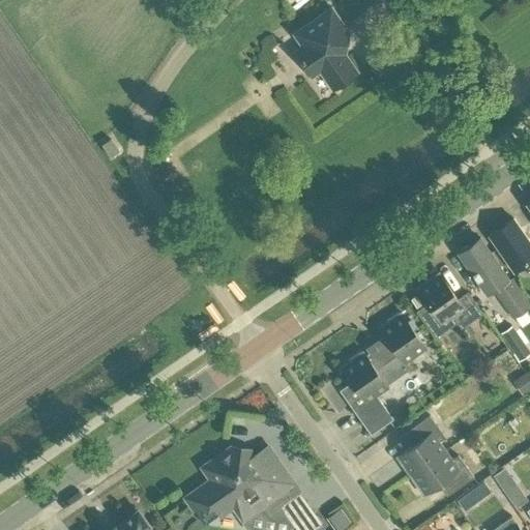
[(313,77),(320,71),(332,89),(357,71),(336,41),(349,32),(331,7),(302,28),(311,40),(295,51),(313,77)]
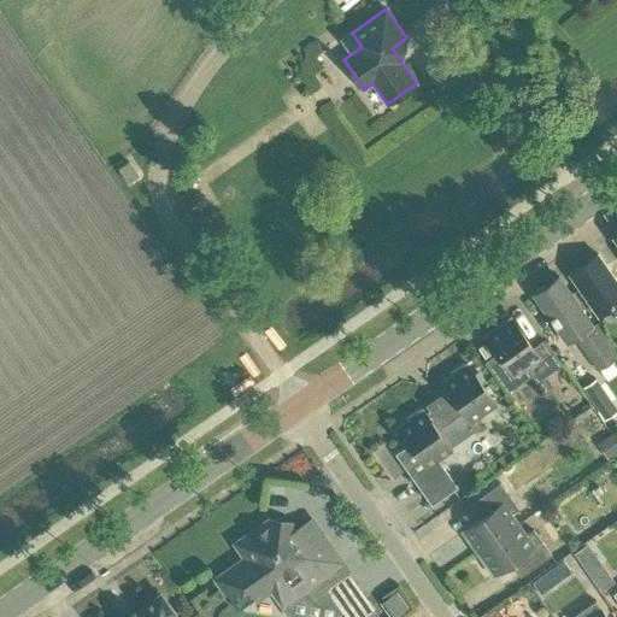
[(128,182),(139,176),(129,162),(118,168),(128,182)]
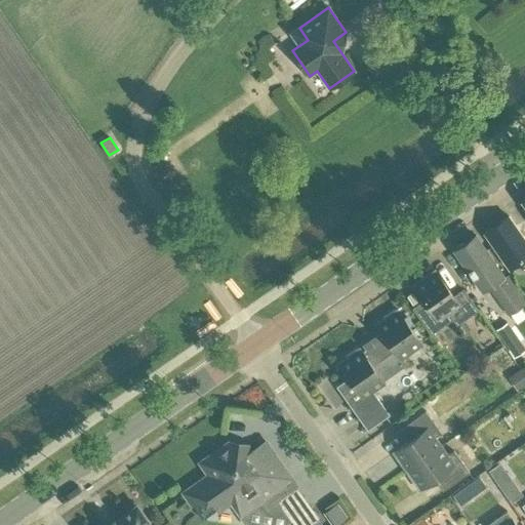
[(524,256),(524,240),(508,216),(484,234),(509,269),(524,256)]
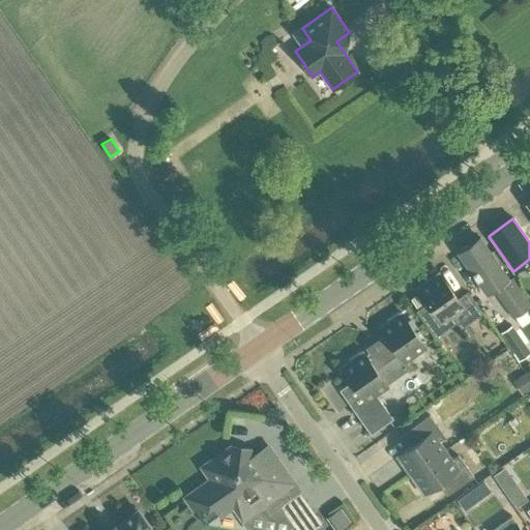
[(480,237),(458,253),(484,292),(492,287),(513,317),(529,305),(529,303),(510,275),(507,276),(480,237)]
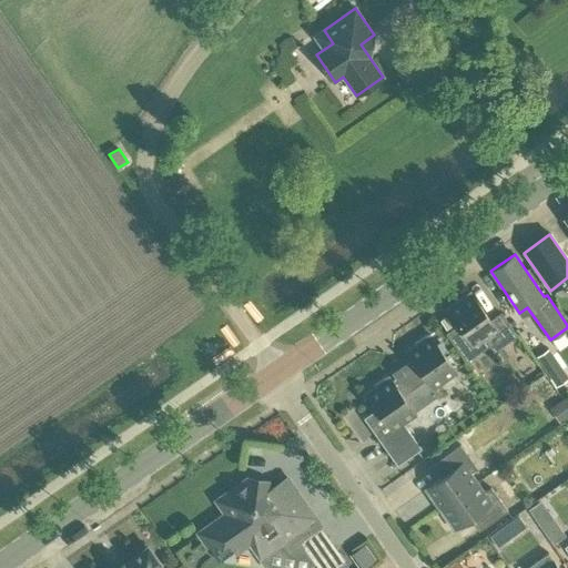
[(497,330),(469,291),(455,302),(456,304),(448,310),(462,327),(448,337),(466,362),(489,345),(485,338),(497,330)]
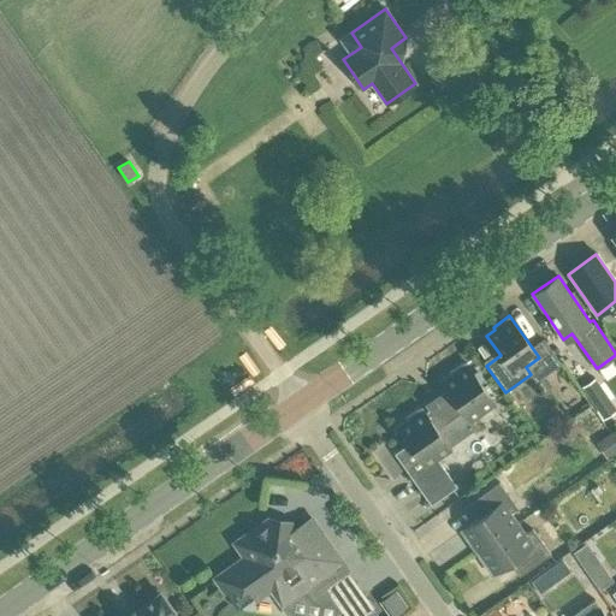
[(465,362),(449,373),(450,375),(442,381),(451,396),(426,414),(421,408),(420,408),(404,419),(407,421),(398,427),(412,448),(397,457),(431,504),(456,486),(437,458),(450,449),(437,430),(463,412),(469,421),(495,404),(466,362),(465,362)]
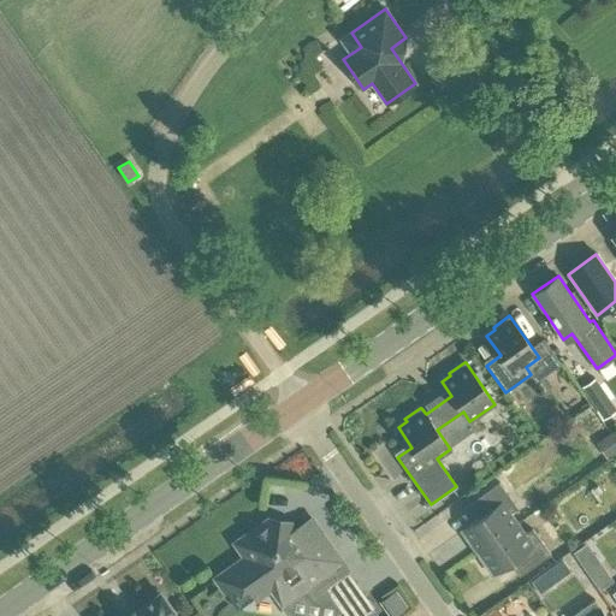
[(572,375),(557,386),(572,407),(587,396),(572,375)]
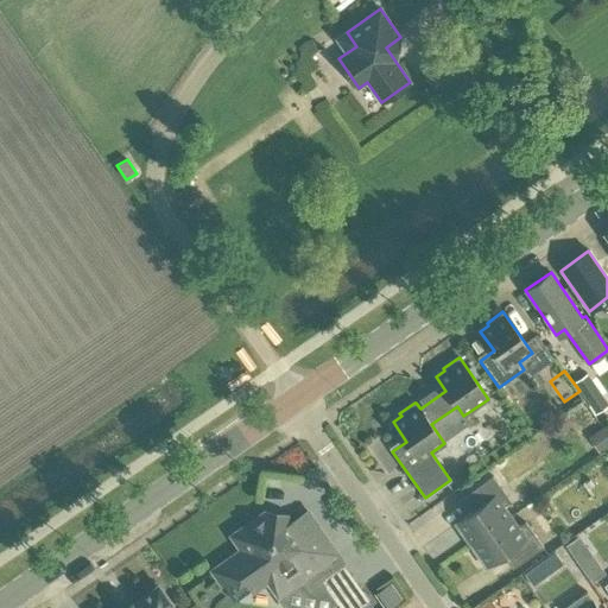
[(607,407),(607,399),(590,372),(576,381),(597,415),(607,407)]
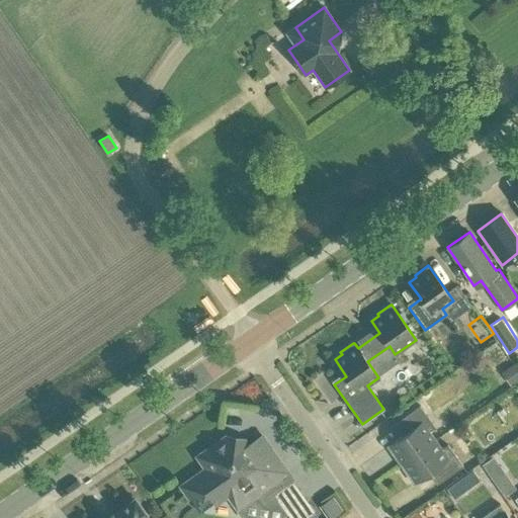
[(517,361),(517,360),(506,368),(514,381),(517,378),(517,361)]
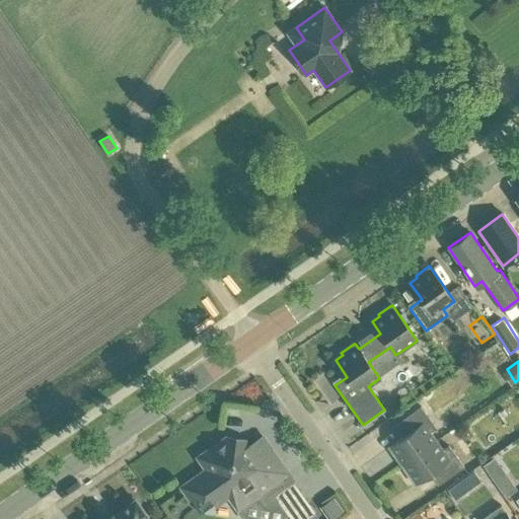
[(400,465),(436,441),(430,432),(436,428),(421,406),(397,423),(406,434),(389,446),(393,451),(391,452),(400,465)]
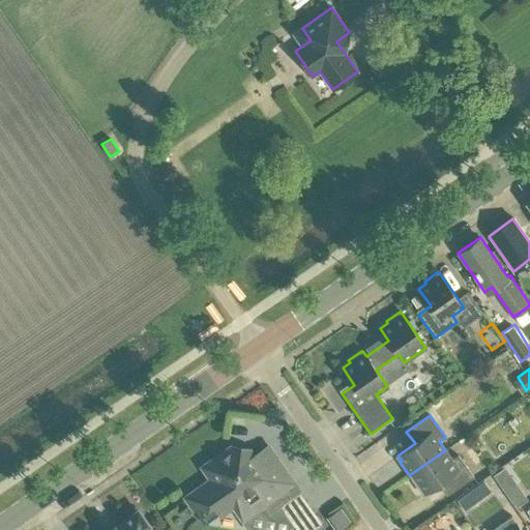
[(275,517),(284,511),(296,529),(313,529),(322,524),(300,492),(291,497),(285,489),(294,482),(269,448),(256,459),(248,449),(242,453),(236,452),(232,446),(208,462),(206,473),(211,479),(185,497),(195,510),(204,524),(217,514),(218,514),(224,511),(221,508),(223,497),(237,499),(244,508),(258,499),(269,516),(275,517)]
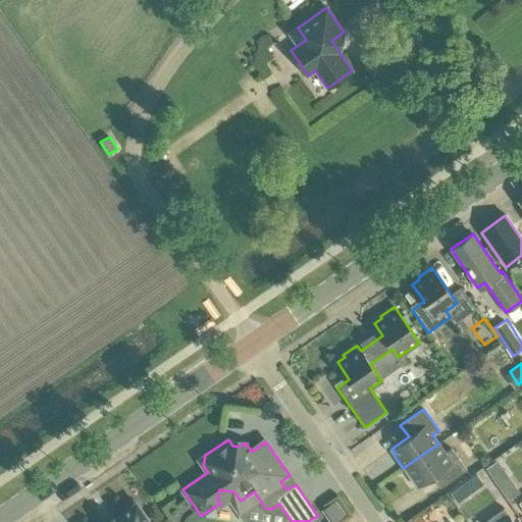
[(434,474),(444,486),(466,470),(451,448),(445,453),(438,444),(403,468),(413,482),(415,480),(418,485),(434,474)]
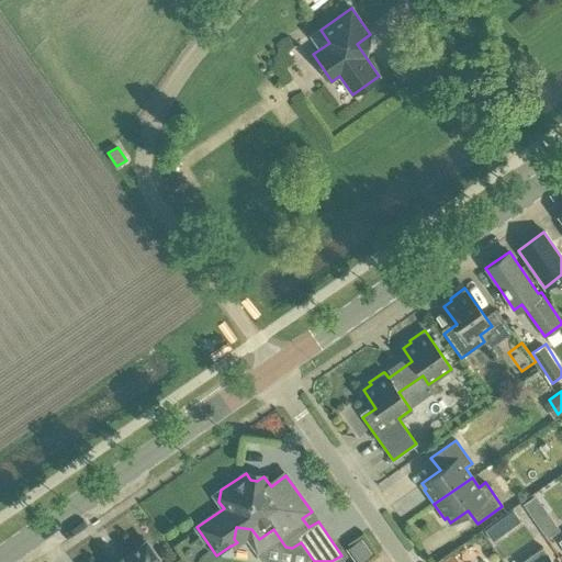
[(518,508),(487,523),(494,536),(525,521),(518,508)]
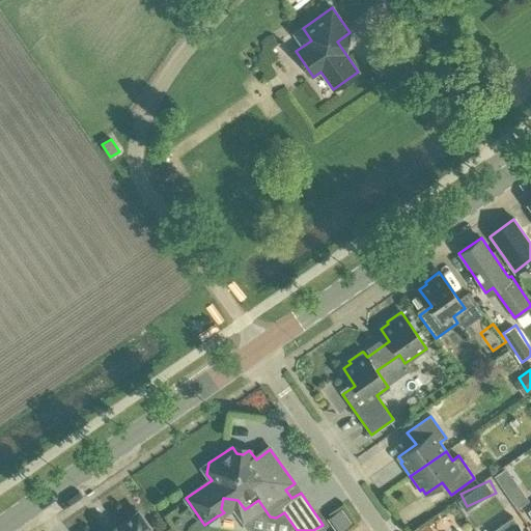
[(518,486),(507,493),(516,506),(527,499),(518,486)]
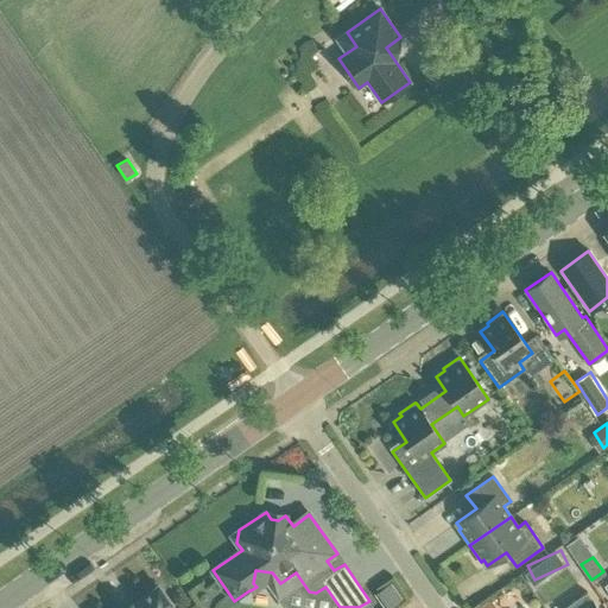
[(381,587),(391,605),(407,596),(398,577),(381,587)]
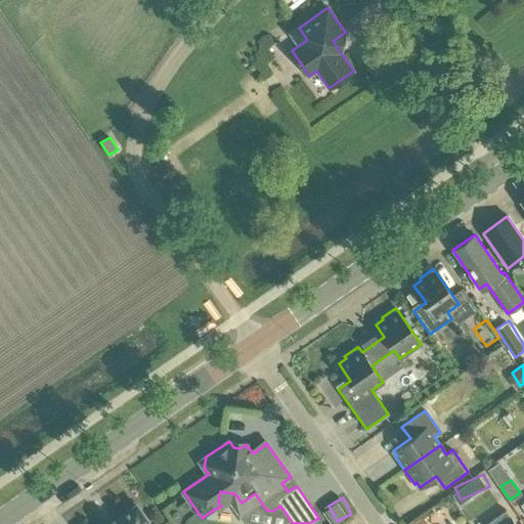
[(115,520),(113,517),(102,523),(147,523),(135,506),(115,520)]
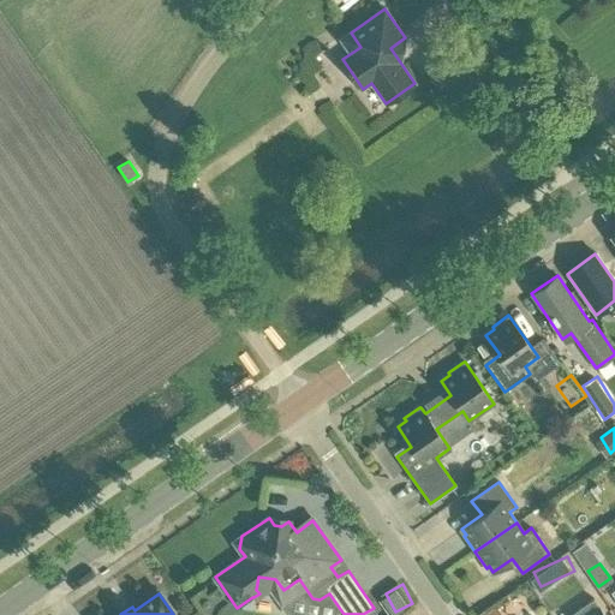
[(604,614),(593,598),(569,614),(604,614)]
